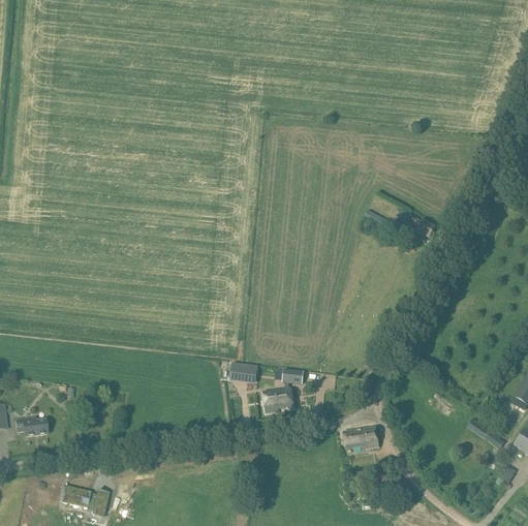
[(409,213),(401,208),(393,222),(368,209),(363,217),(403,240),(405,236),(399,231),(409,213)]
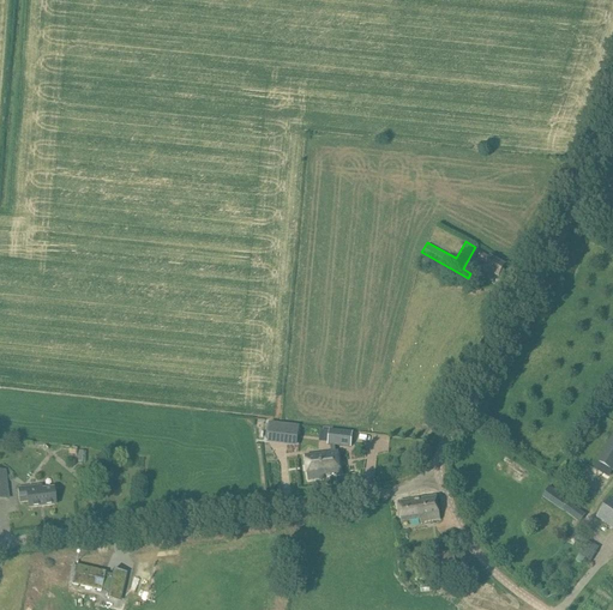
[(504,263),(481,249),(476,258),(484,263),(482,266),(498,275),(504,263)]
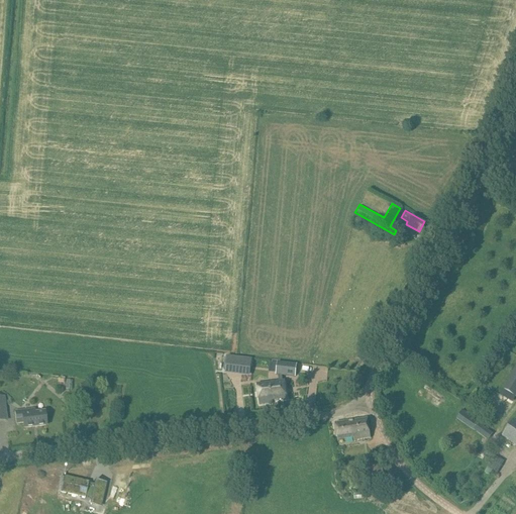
[(226,353),(225,369),(248,372),(250,356),(226,353)]
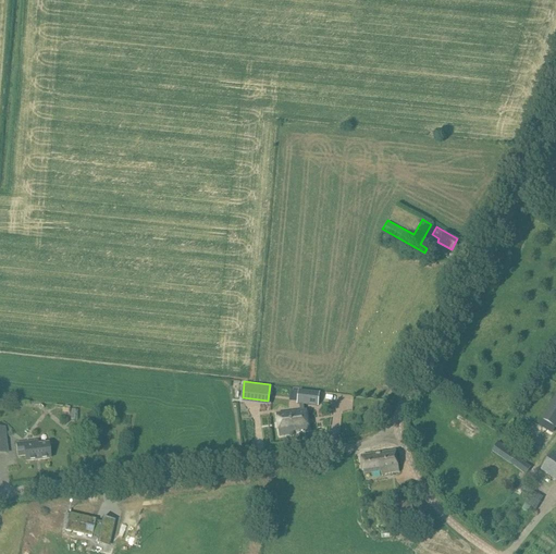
[(299,408),(275,411),(279,433),(293,431),(293,429),(308,427),(306,407),(304,408),(303,402),(317,403),(319,390),(298,388),(297,401),(299,401),(299,408)]
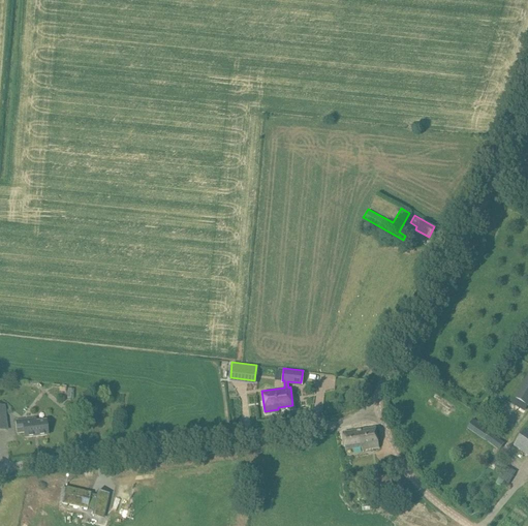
[(526,403),(527,399),(527,370),(513,396),(526,403)]
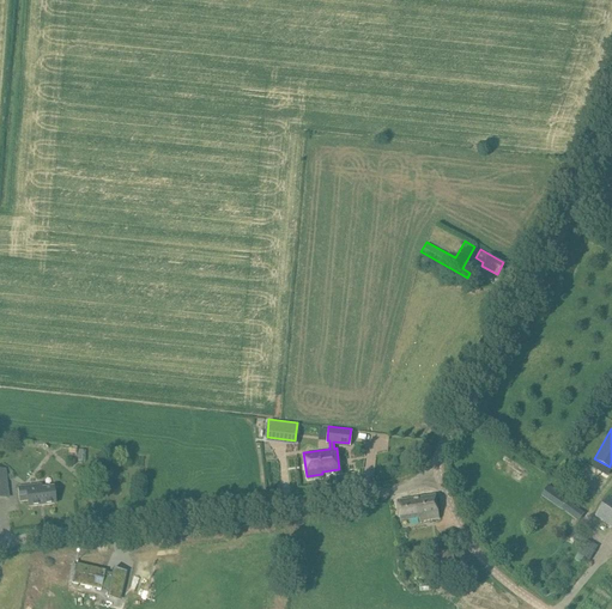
[(40,486),(40,482),(26,485),(26,486),(23,486),(23,483),(17,485),(18,499),(26,498),(28,504),(54,500),(52,485),(40,486)]
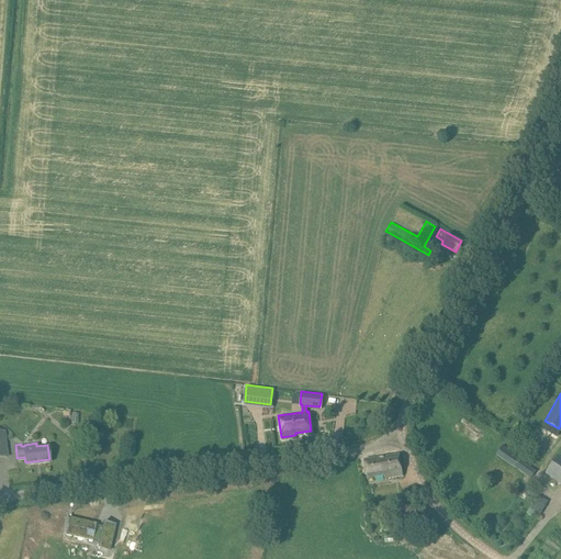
[(526,460),(503,443),(495,453),(513,466),(514,465),(529,477),(535,469),(525,461),(526,460)]
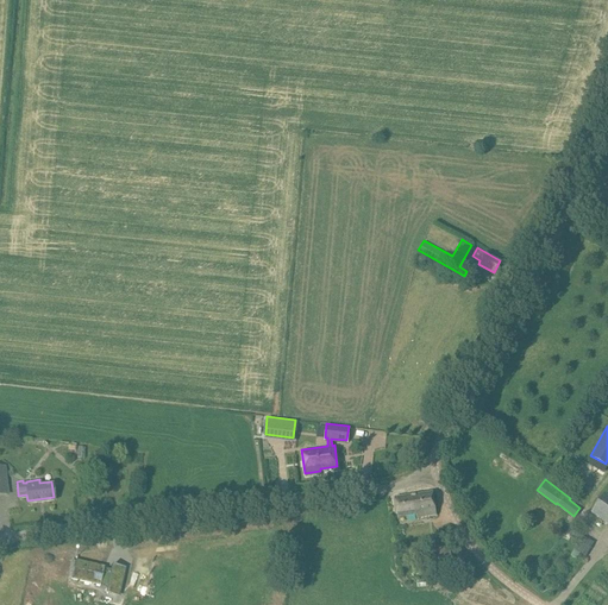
[(436,512),(432,490),(394,496),(396,516),(415,512),(415,516),(436,512)]
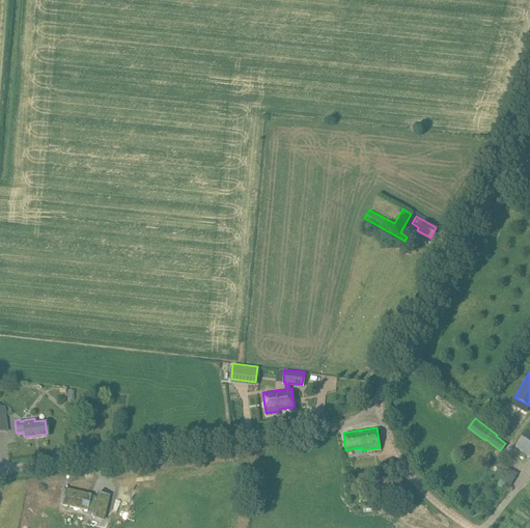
[(529,431),(527,428),(515,445),(529,455),(529,431)]
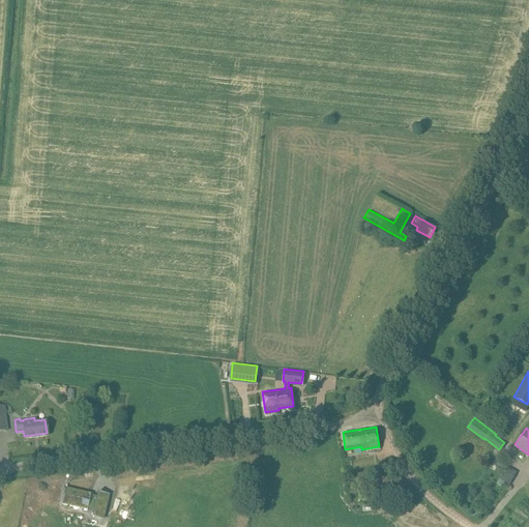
[(495,465),(503,470),(505,465),(498,460),(495,465)]
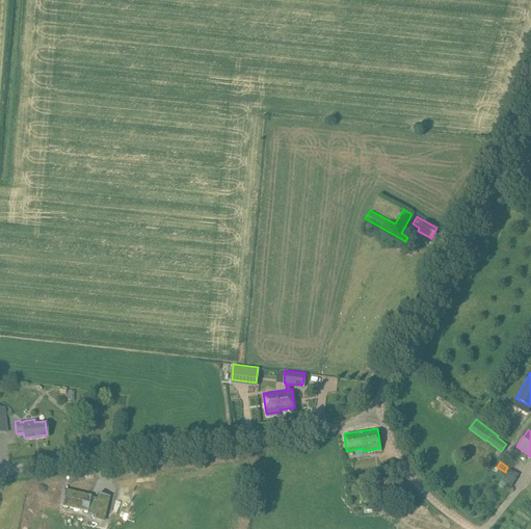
[(505,472),(500,479),(501,479),(498,484),(503,487),(506,482),(511,485),(515,477),(505,472)]
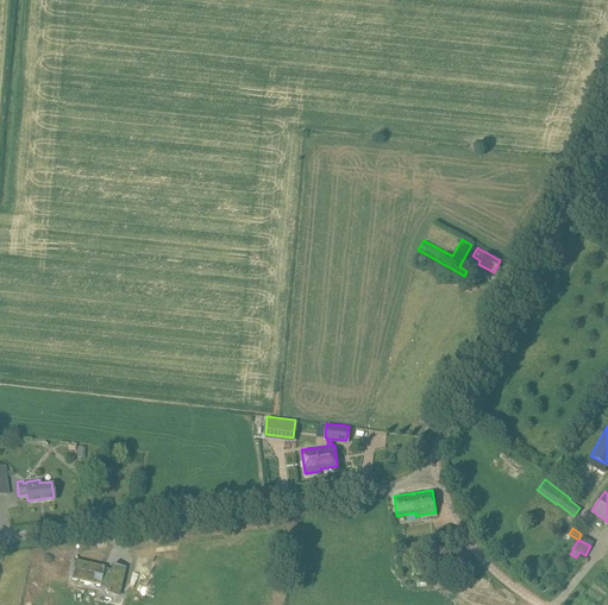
[(70,577),(99,583),(100,581),(107,583),(106,585),(105,588),(118,592),(119,587),(124,566),(111,562),(110,567),(104,566),(104,563),(74,558),(70,577)]
